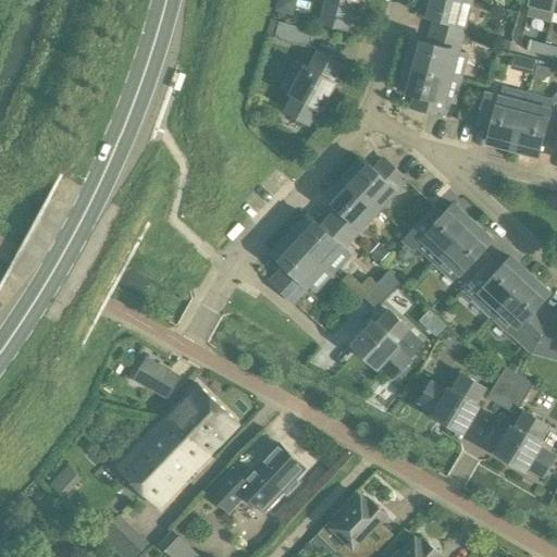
[(327,0),(322,23),(346,29),(354,0),(327,0)]
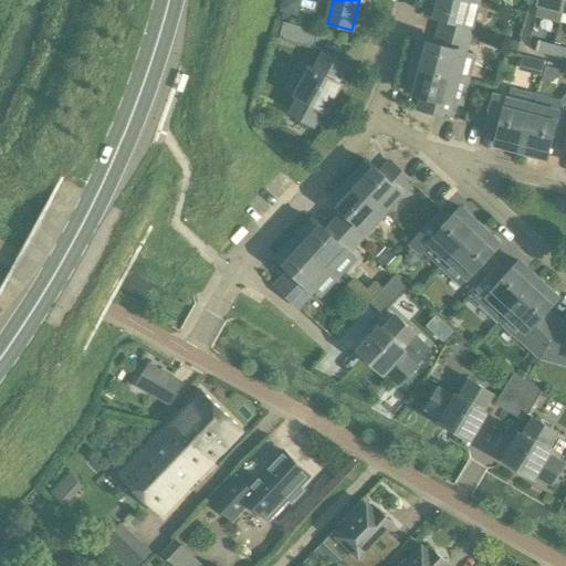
[(479,1),(477,0),(430,0),(427,14),(443,19),(440,32),(469,39),(479,1)]
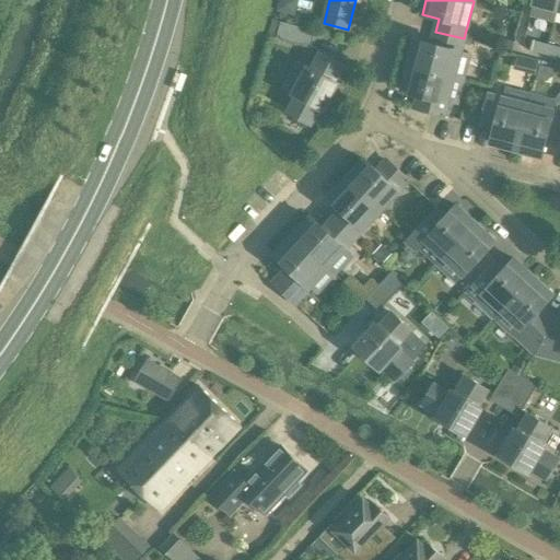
[(557,10),(559,0),(534,0),(534,3),(557,10)]
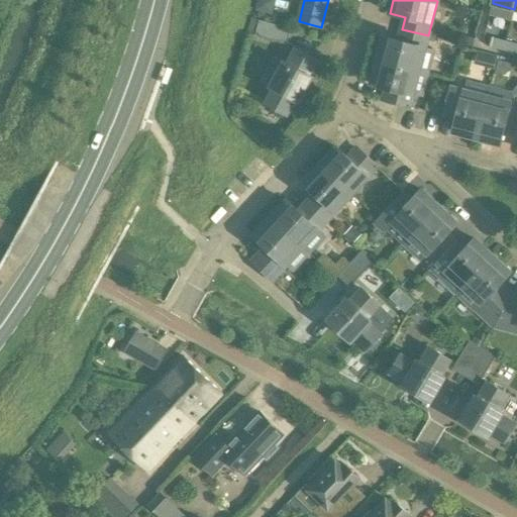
[(291,28),(260,20),(250,18),(246,33),(287,43),(291,28)]
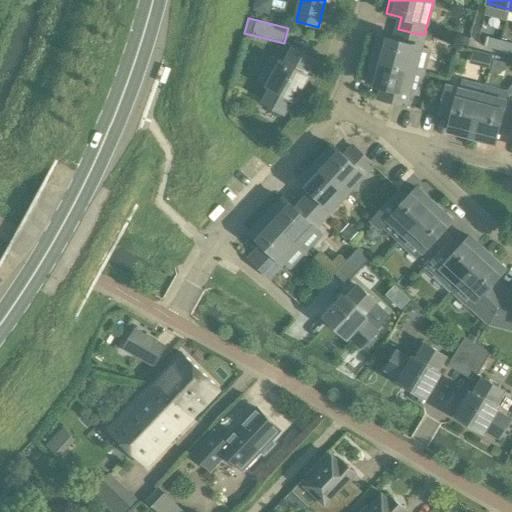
[(424,35),(398,29),(395,40),(380,36),(374,60),(423,72),(429,49),(421,47),(424,35)]
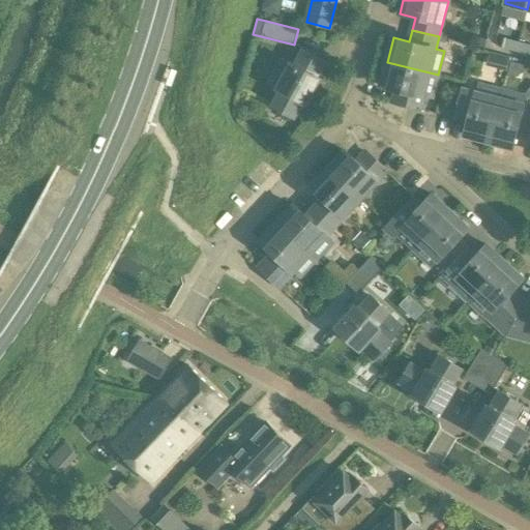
[(487,39),(477,37),(475,47),(484,49),(487,39)]
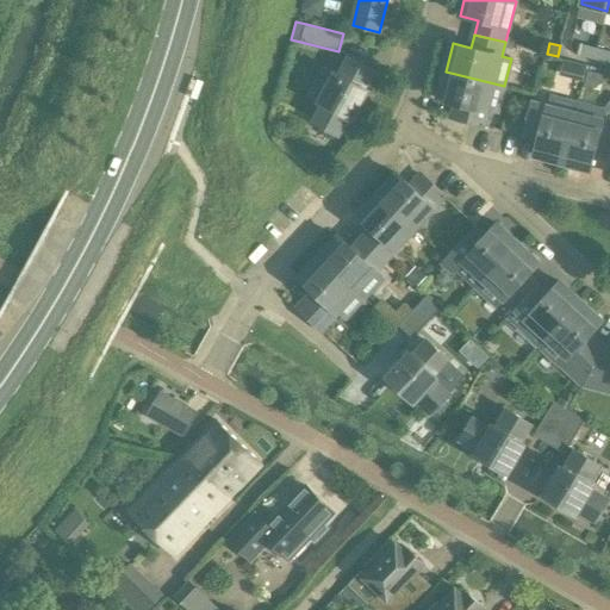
[(595,60),(597,49),(580,44),(578,56),(595,60)]
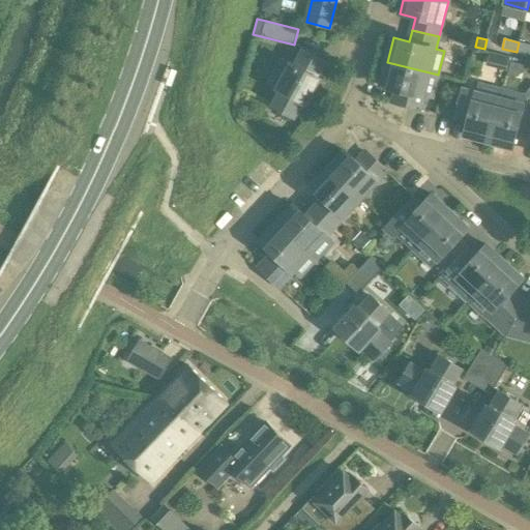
[(529,45),(519,42),(517,52),(529,55),(529,45)]
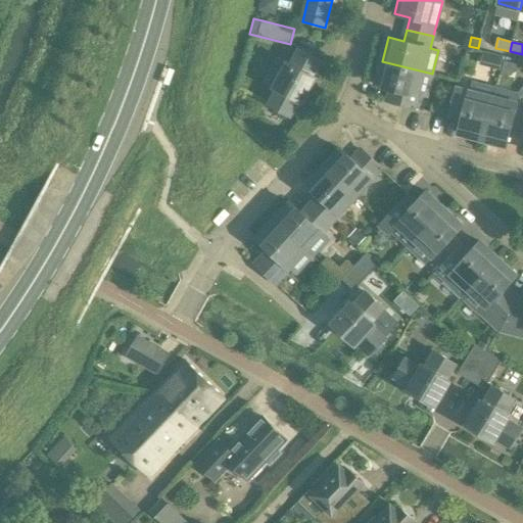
[(313,76),(321,60),(300,49),(292,64),(288,62),(275,88),(278,90),(270,104),(290,115),(298,101),(302,102),(316,78),(313,76)]
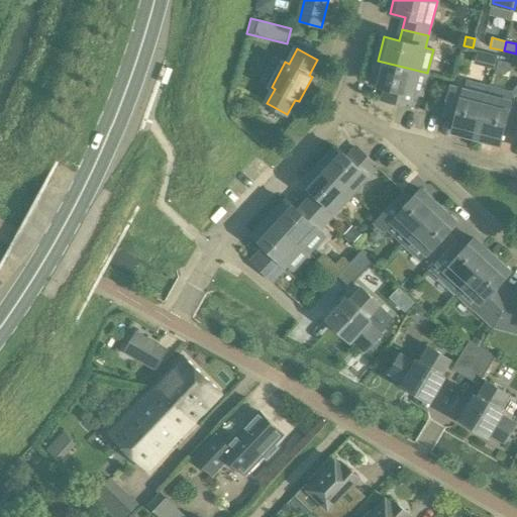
[(479,49),(477,62),(497,67),(499,55),(479,49)]
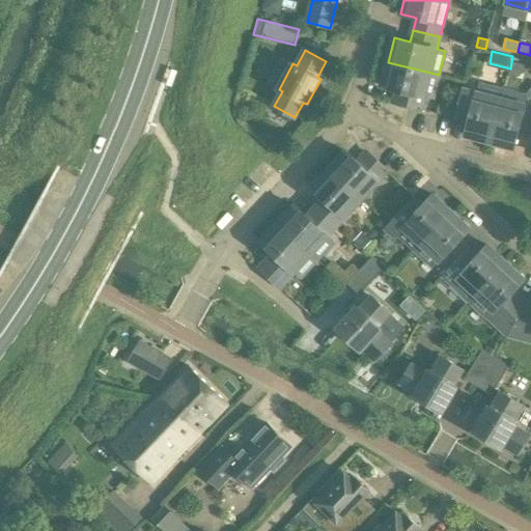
[(439,75),(388,62),(382,86),(397,90),(393,103),(421,110),(424,96),(432,100),(439,75)]
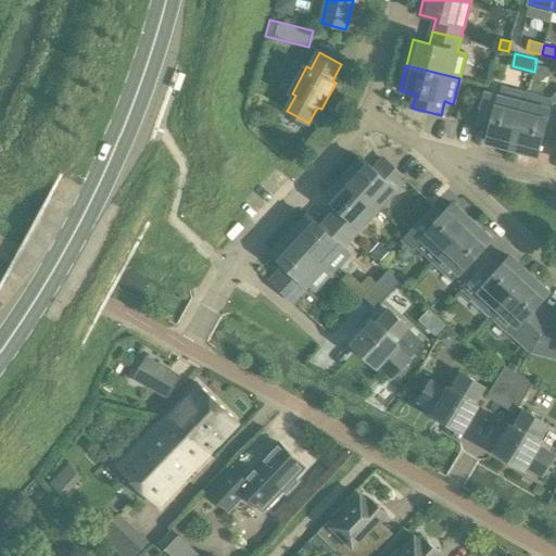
[(513,149),(527,96),(502,89),(500,97),(485,93),(478,123),(491,126),(488,142),(513,149)]
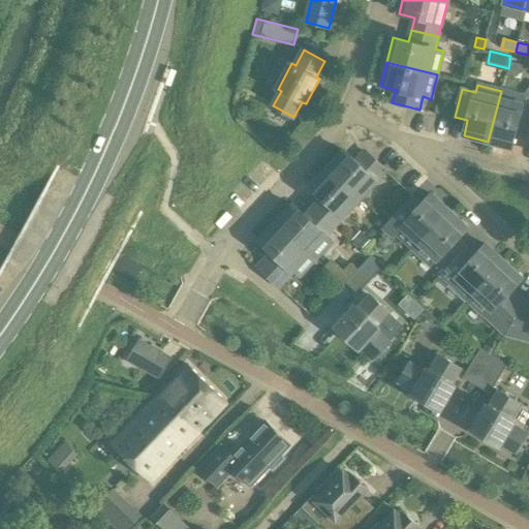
[(501,91),(488,142),(511,148),(516,132),(527,135),(528,129),(528,106),(523,105),(525,97),(501,91)]
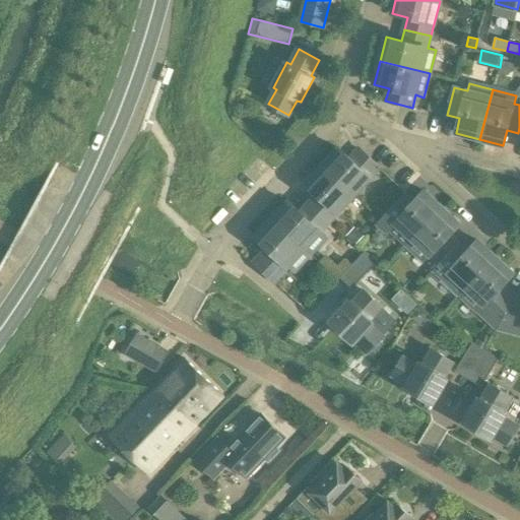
[(338,148),(322,166),(353,195),(379,168),(359,149),(350,158),(338,148)]
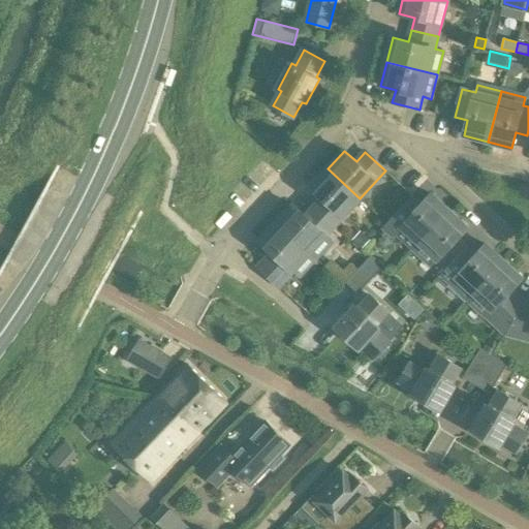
[(360,198),(328,168),(311,187),(322,197),(314,207),(335,226),(360,198)]
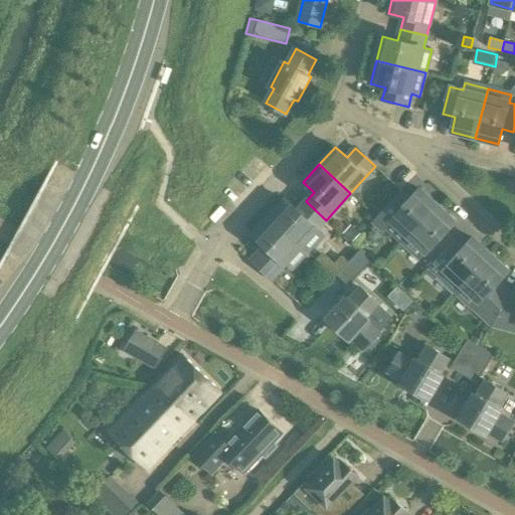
[(392,222),(408,237),(438,205),(419,189),(409,200),(400,191),(372,222),(383,232),(392,222)]
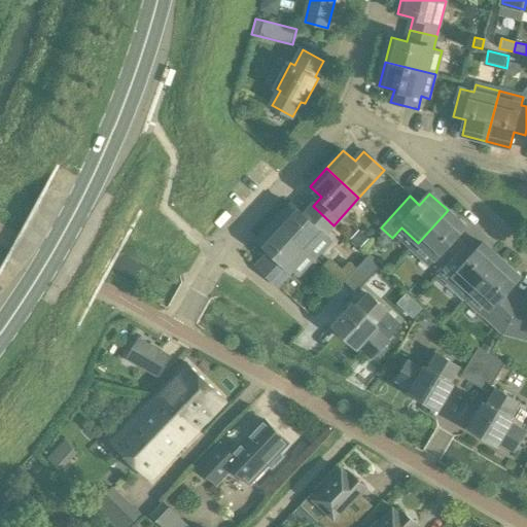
[(292,205),(276,222),(315,258),(315,257),(309,252),(334,225),(313,206),(305,215),(292,205)]
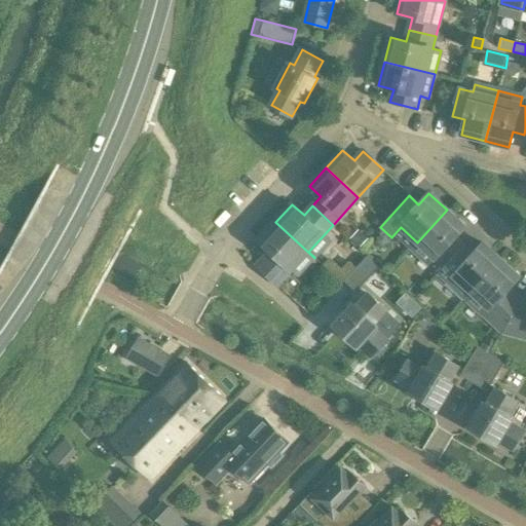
[(447,210),(417,242),(411,249),(429,265),(436,259),(444,267),(463,247),(454,238),(465,226),(447,210)]
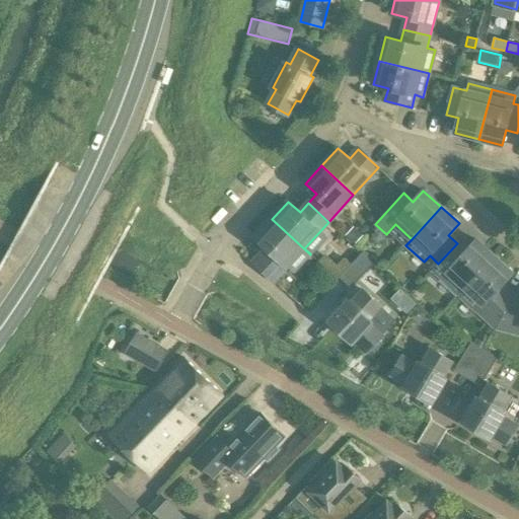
[(310,254),(272,219),(255,237),(267,247),(253,263),(274,281),(287,267),(293,272),(310,254)]
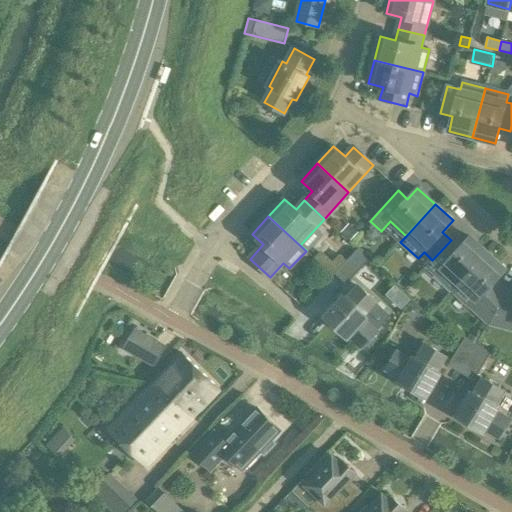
[(350,226),(343,234),(350,242),(358,234),(350,226)]
